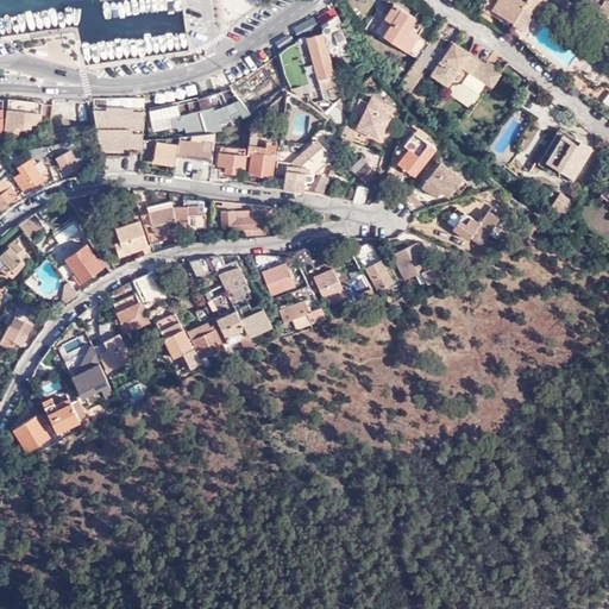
[(498,0),(493,11),(512,23),(522,5),(514,0),(498,0)]
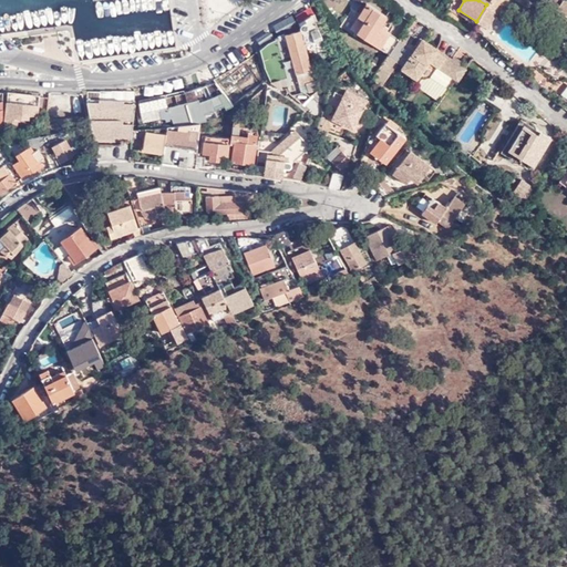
[(505,0),(488,0),(486,4),(476,21),(485,27),(495,12),(497,13),(505,0)]
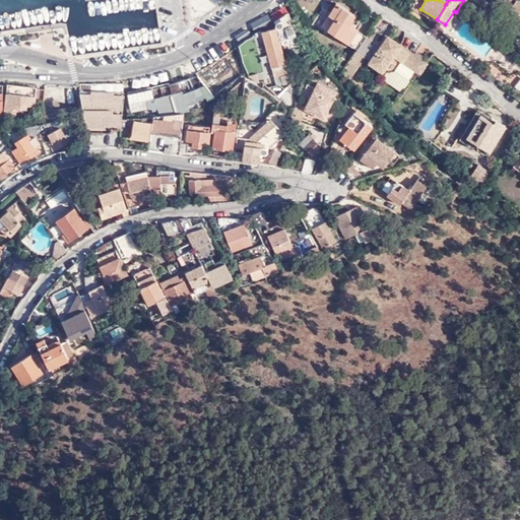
[(361,40),(364,35),(347,23),(353,15),(335,2),(327,14),(332,17),(325,28),(355,49),(361,40)]
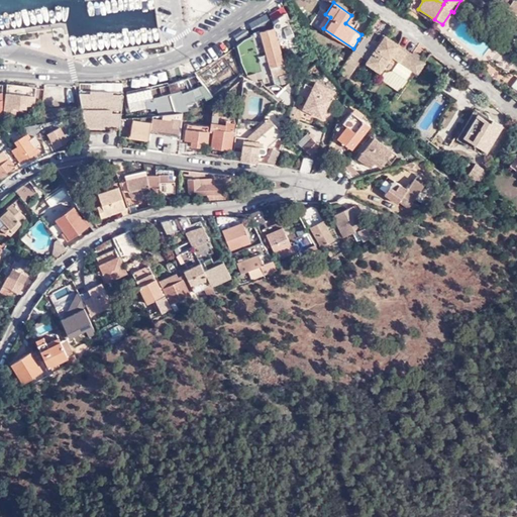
[(330,17),(325,14),(318,24),(323,28),(330,17)]
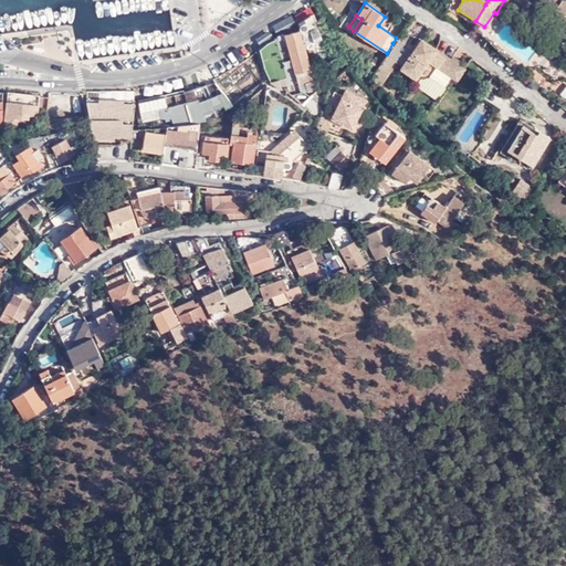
[(300,27),(300,31),(306,54),(316,52),(313,40),(321,38),(312,18),(304,23),(300,27)]
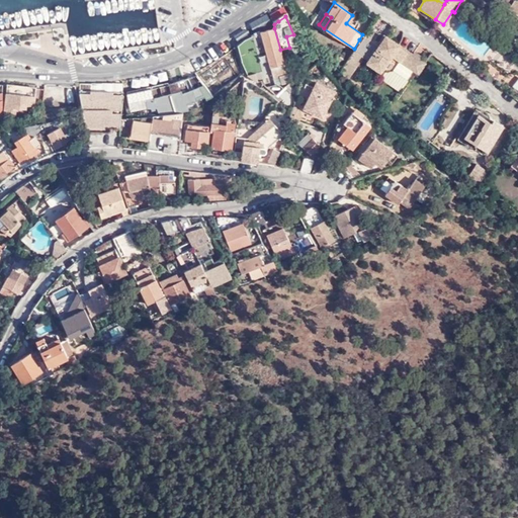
[(440,29),(443,24),(435,19),(433,23),(440,29)]
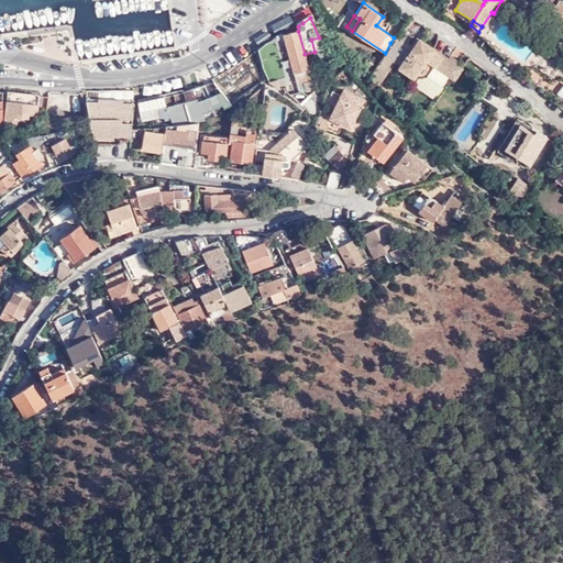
[(385,53),(368,77),(376,85),(393,62),(404,45),(403,43),(404,41),(406,42),(410,36),(401,30),(390,43),(385,53)]
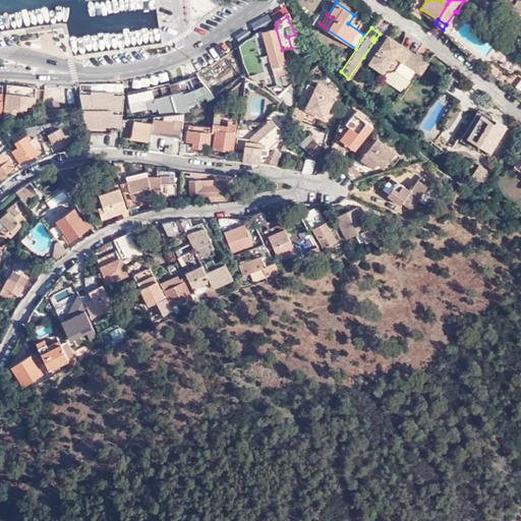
[(246,40),(239,46),(242,60),(250,76),(258,81),(281,76),(284,90),(291,82),(282,50),(276,29),(259,34),(246,40)]
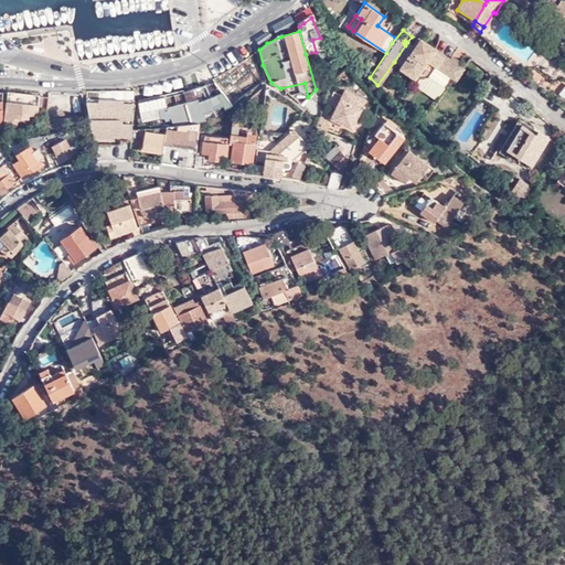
[(404,43),(405,45),(412,49),(418,39),(417,36),(412,44),(407,42),(405,41),(404,43)]
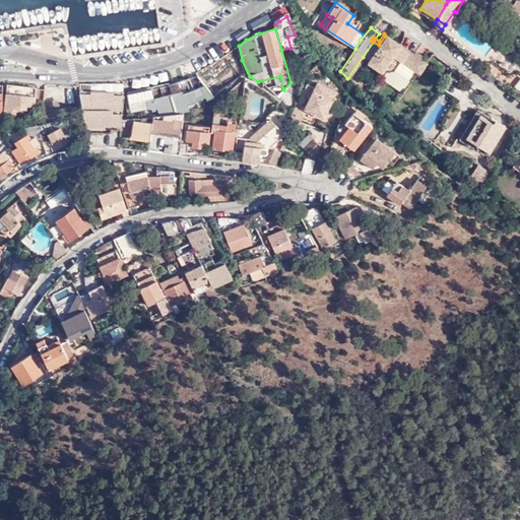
[(379,45),(368,61),(367,62),(380,71),(393,70),(399,61),(418,74),(427,63),(420,59),(412,54),(385,36),(379,45)]
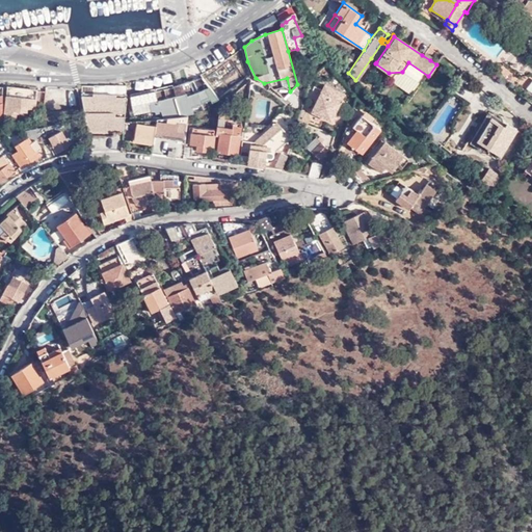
[(381,43),(371,58),(376,62),(388,46),(381,43)]
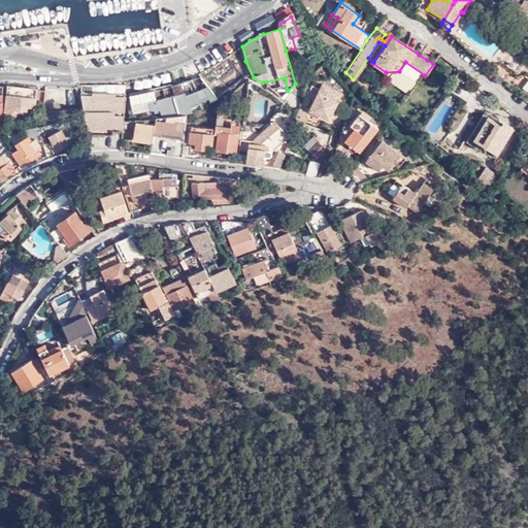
[(349,66),(356,56),(349,52),(342,61),(349,66)]
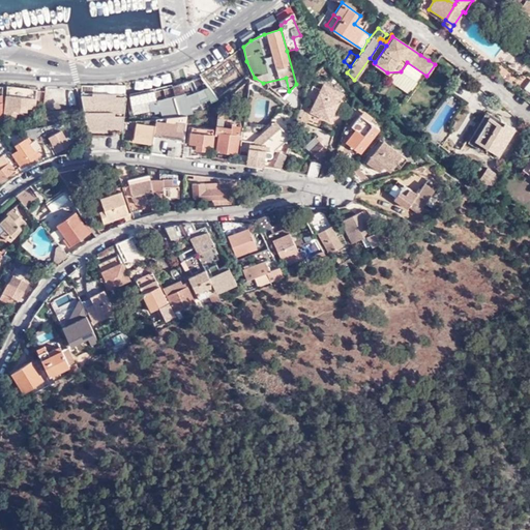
[(422,52),(420,55),(429,60),(431,57),(422,52)]
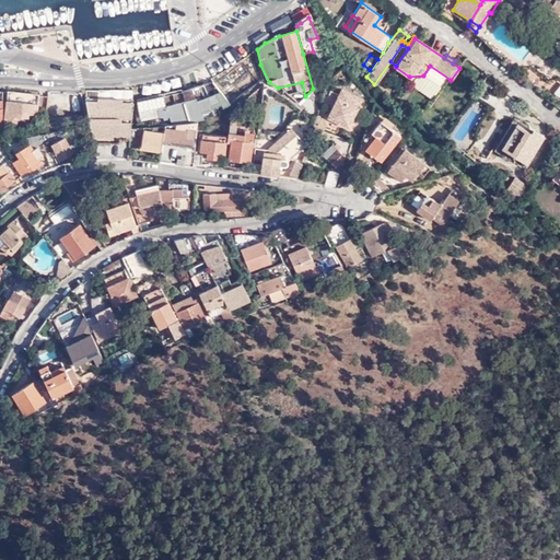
[(409,77),(395,67),(394,69),(408,79),(409,77)]
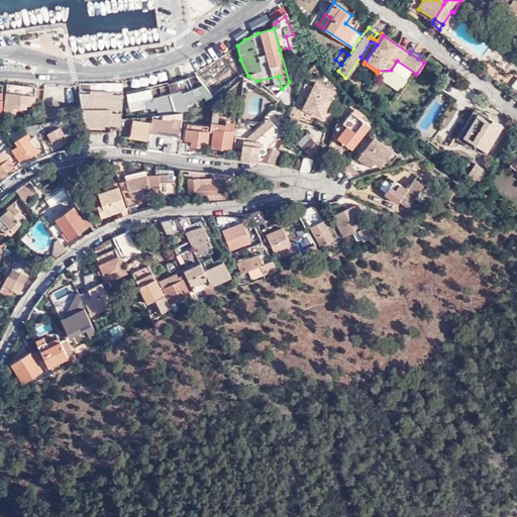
[(226,73),(229,72),(224,63),(203,76),(211,90),(230,79),(226,73)]
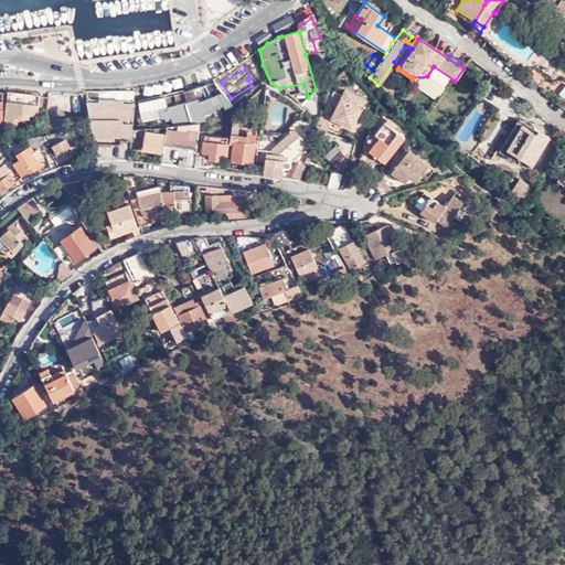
[(142,128),(146,128),(166,128),(173,128),(199,123),(206,120),(204,113),(214,109),(214,107),(221,103),(214,91),(213,91),(209,93),(205,85),(181,93),(139,103),(142,128)]
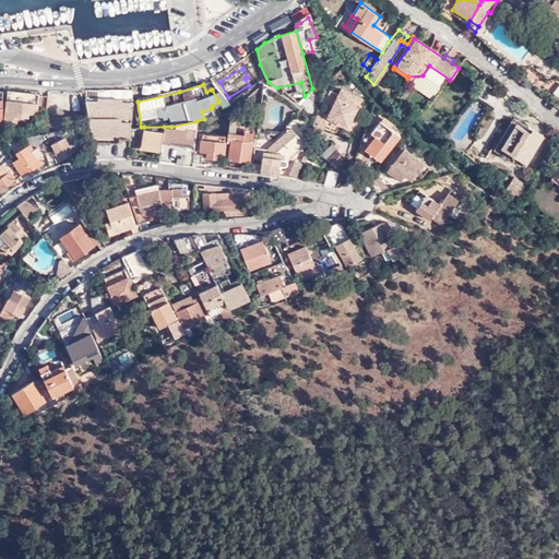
[(336,93),(334,100),(326,117),(346,126),(349,118),(353,111),(359,96),(340,87),(336,93)]
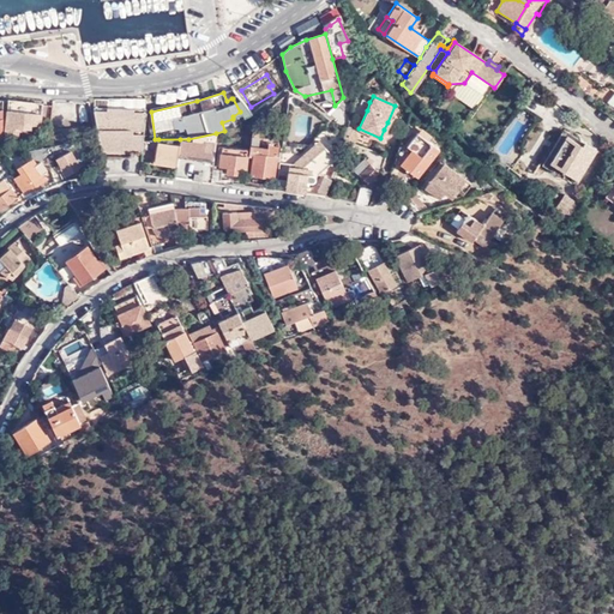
[(357,106),(367,110),(369,102),(361,98),(357,106)]
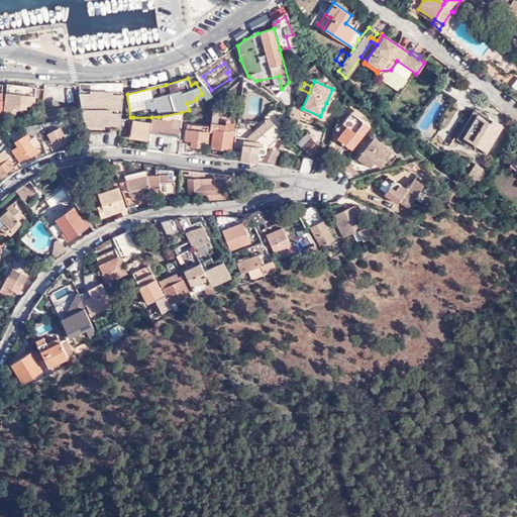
[(33,106),(34,88),(8,86),(4,112),(15,113),(16,108),(26,109),(26,105),(33,106)]
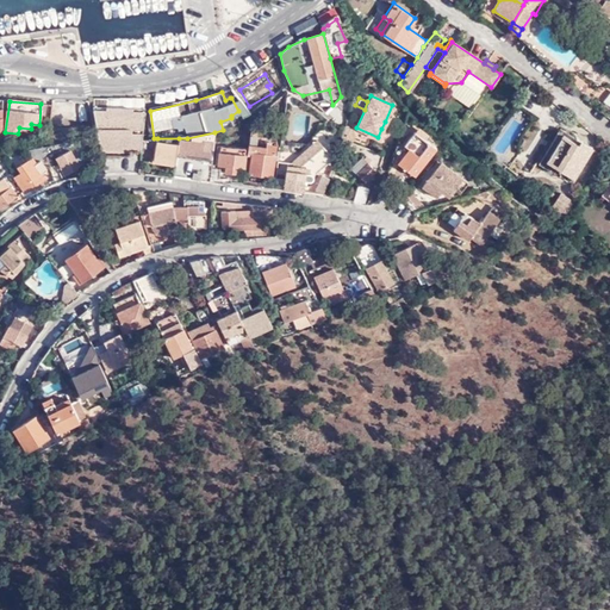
[(138,172),(141,148),(142,138),(145,112),(94,110),(106,172),(122,172),(138,172)]
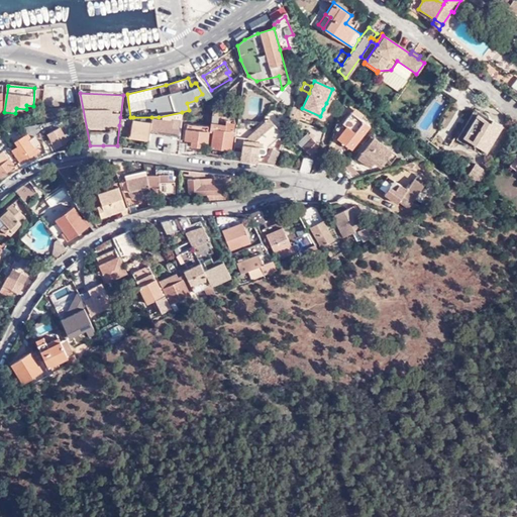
[(257,121),(269,108),(253,95),(242,108),(257,121)]
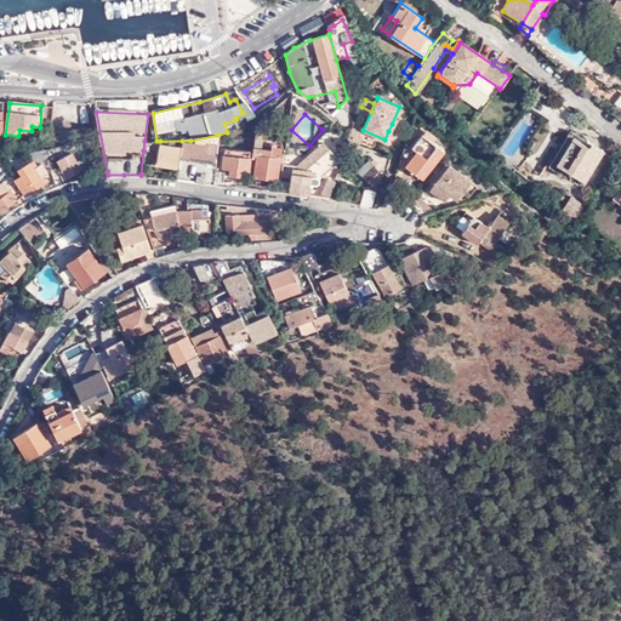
[(227,132),(237,129),(235,120),(224,124),(227,132)]
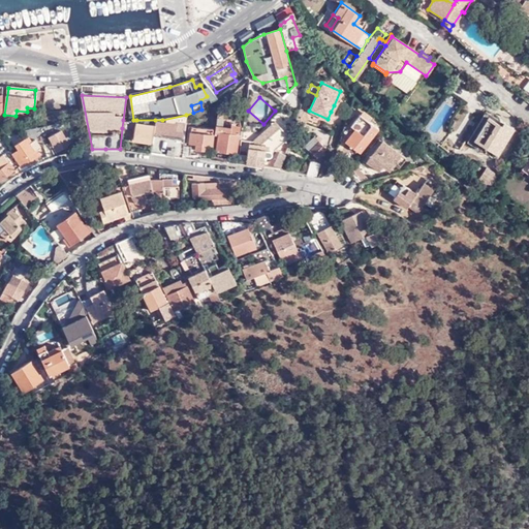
[(294,120),(305,123),(307,116),(304,110),(298,107),(294,120)]
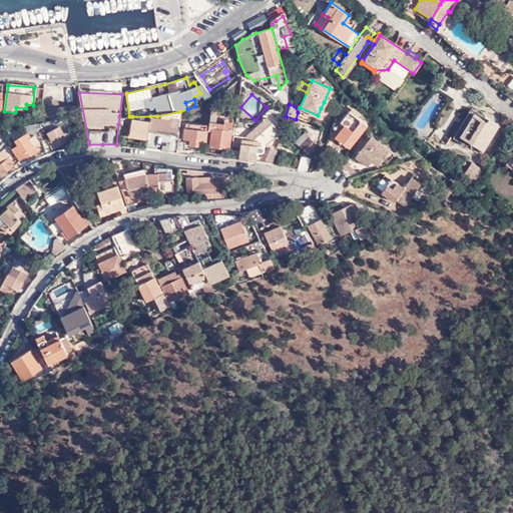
[(350,111),(357,117),(361,113),(353,107),(350,111)]
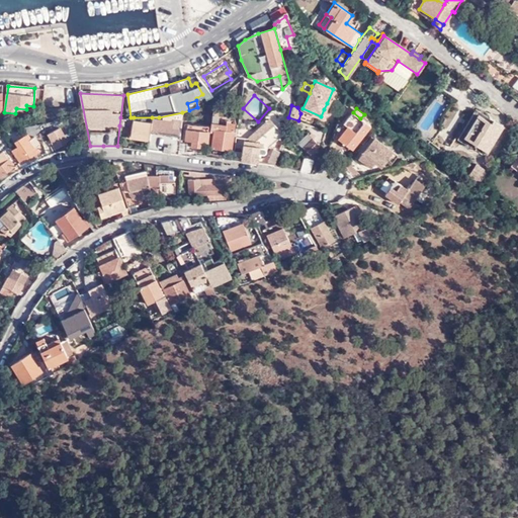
[(466,128),(477,112),(473,110),(463,126),(466,128)]
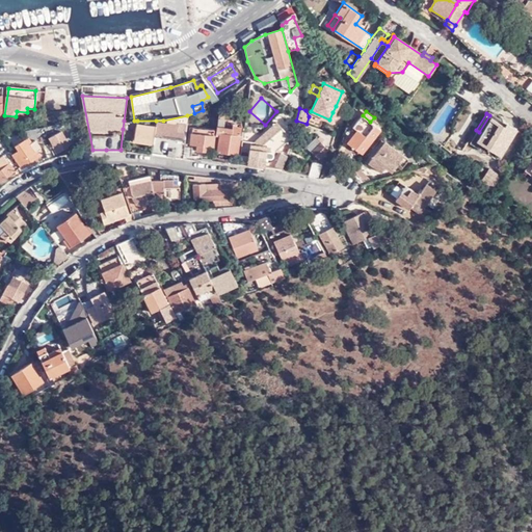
[(380,130),(370,122),(363,115),(361,114),(352,126),(356,130),(347,142),(362,153),(380,130)]
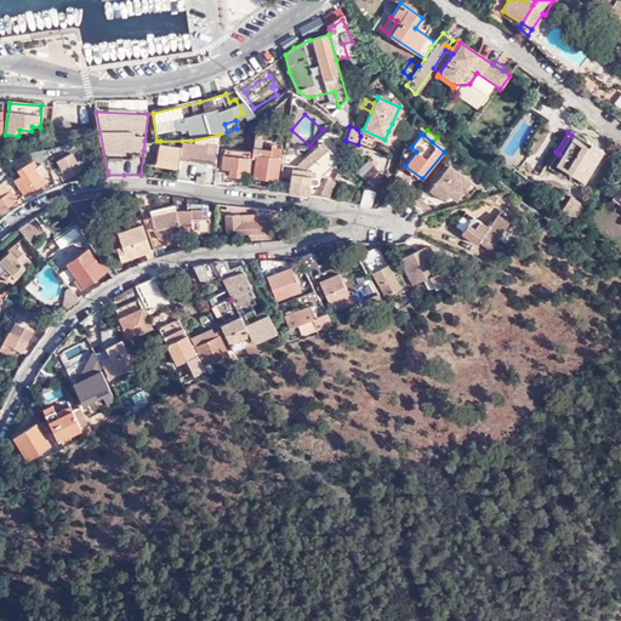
[(603,149),(592,143),(590,147),(582,142),(571,135),(559,154),(556,161),(567,170),(584,181),(603,149)]
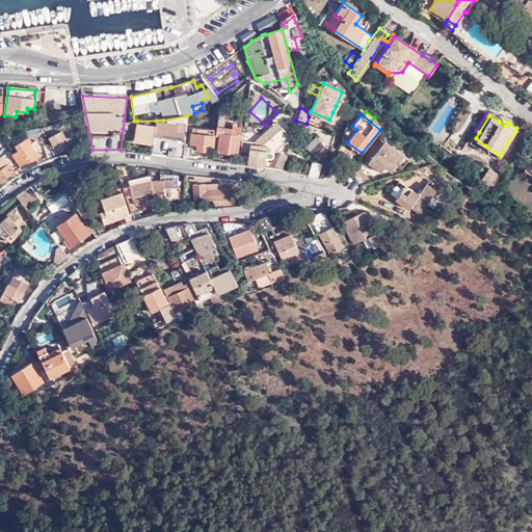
[(124,150),(152,153),(156,126),(137,123),(137,121),(134,121),(124,121),(123,129),(126,130),(124,150)]
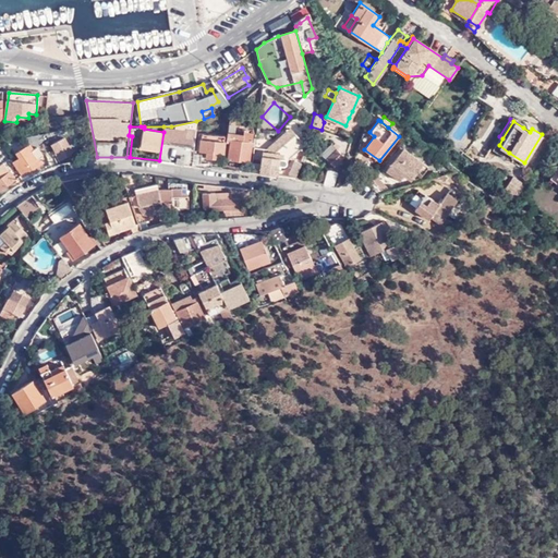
[(159,160),(193,165),(195,130),(185,129),(184,131),(164,129),(164,132),(159,160)]
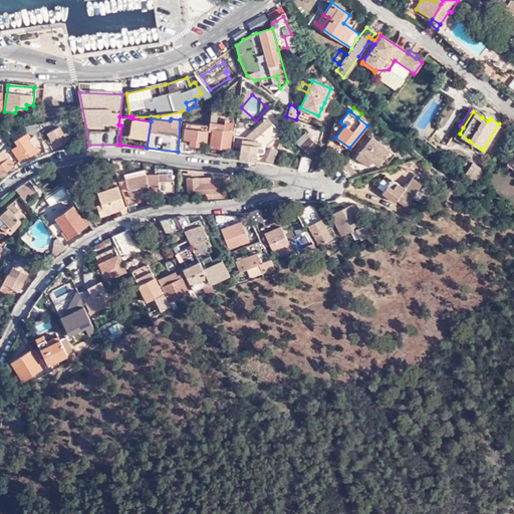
[(267,118),(253,132),(257,136),(271,123),(267,118)]
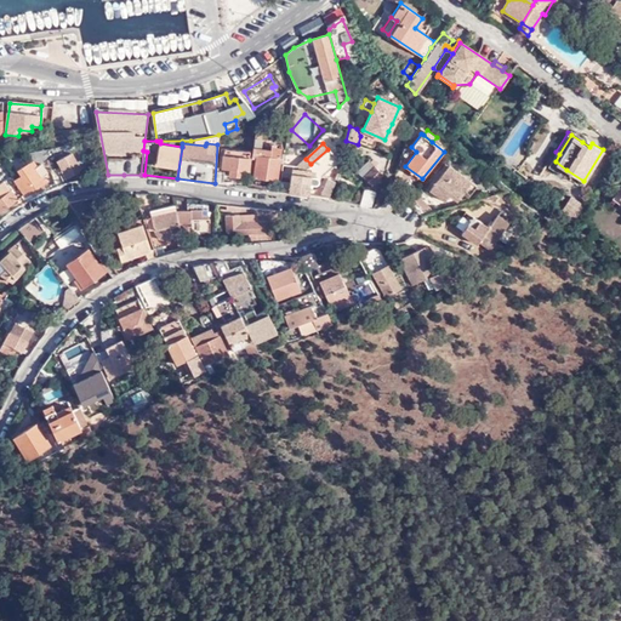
[(254,147),(252,155),(256,157),(254,178),(278,182),(281,147),(271,144),(271,149),(261,147),(254,147)]
